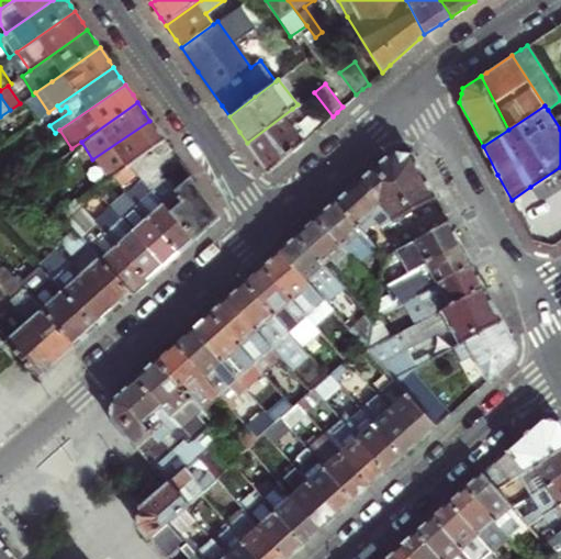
[(292,109),(247,143),(259,160),(268,172),(314,133),(292,109)]
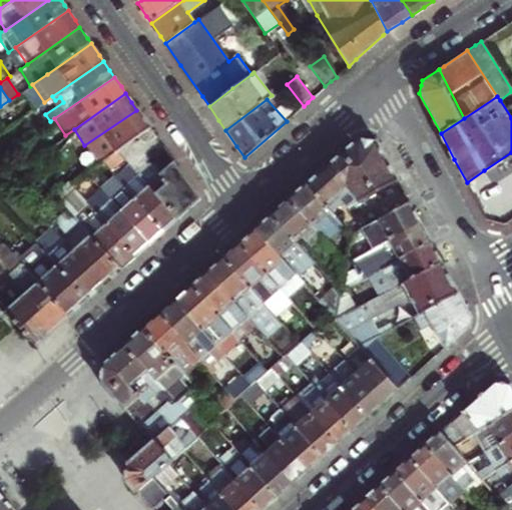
[(143,120),(136,110),(84,145),(97,163),(102,159),(116,150),(148,127),(143,120)]
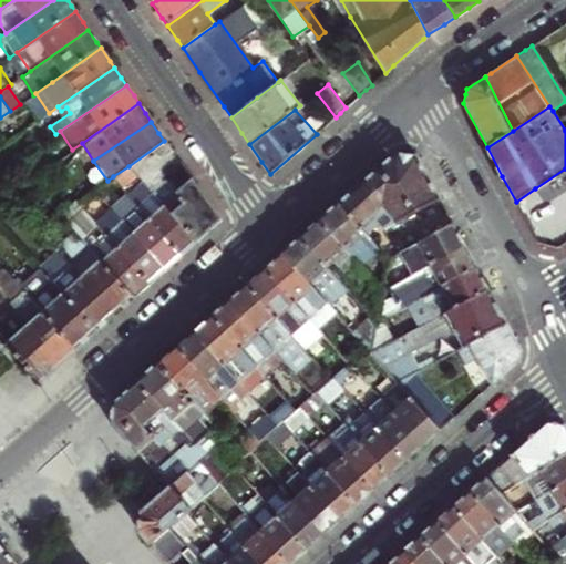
[(218,219),(164,141),(129,166),(136,175),(144,184),(195,242),(208,228),(218,219)]
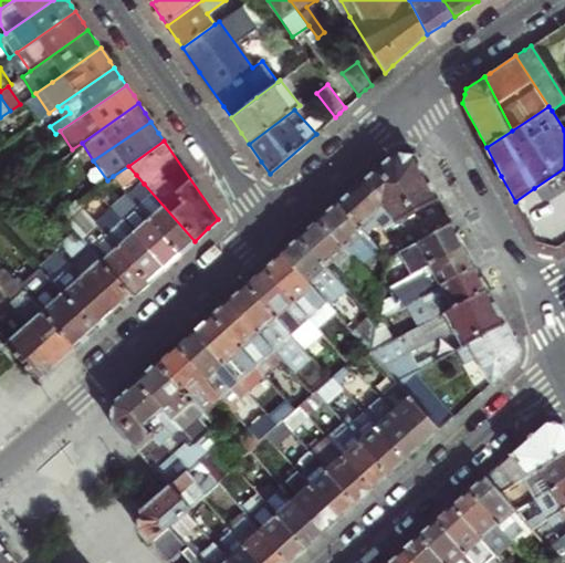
[(406,154),(395,153),(356,187),(338,204),(373,241),(385,231),(389,236),(416,221),(411,211),(439,197),(417,156),(406,154)]
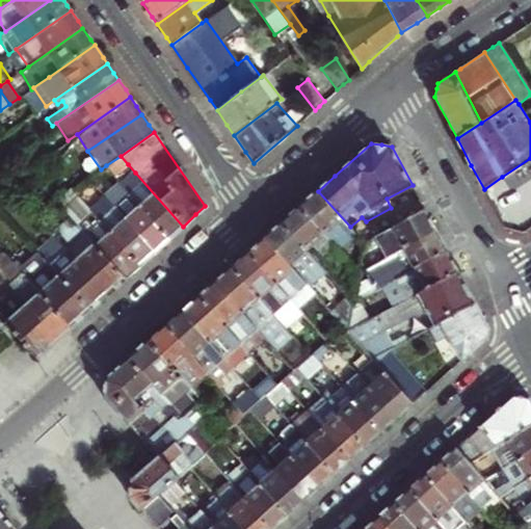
[(128,164),(121,156),(106,165),(114,176),(128,164)]
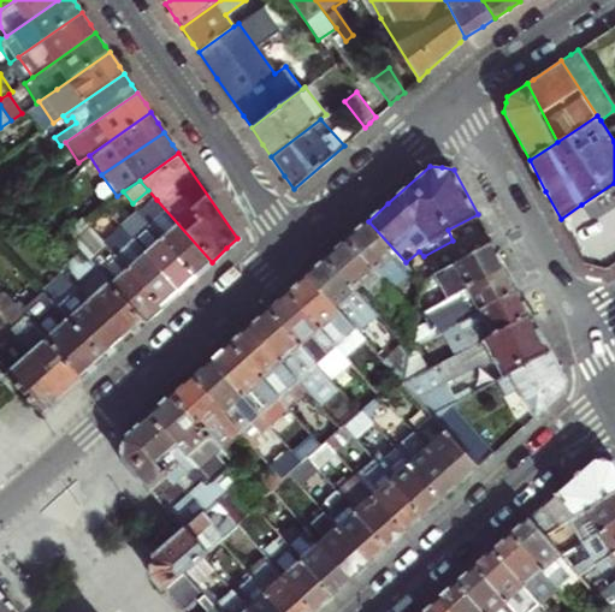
[(42,188),(30,196),(46,214),(55,207),(42,188)]
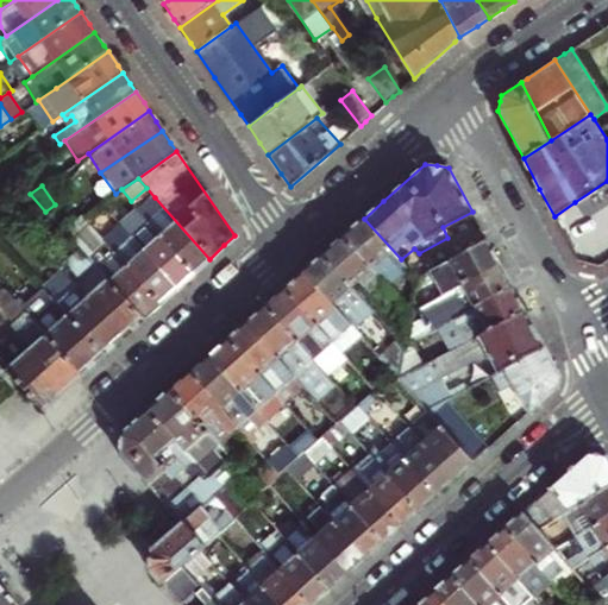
[(111,196),(102,203),(107,208),(110,212),(118,205),(111,196)]
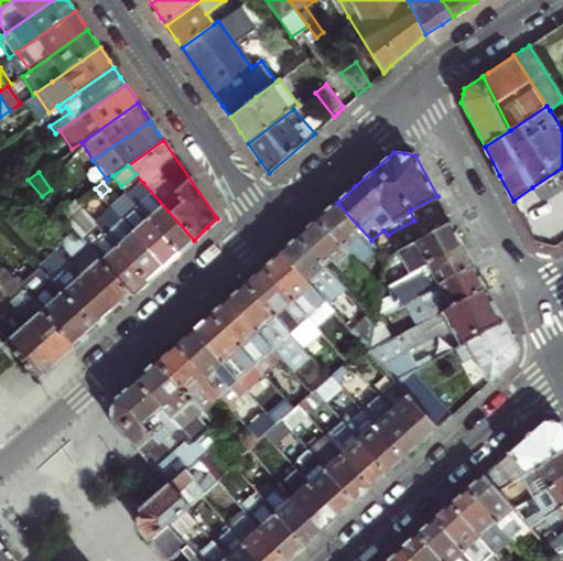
[(187,246),(194,240),(143,183),(129,195),(180,254),(187,246)]
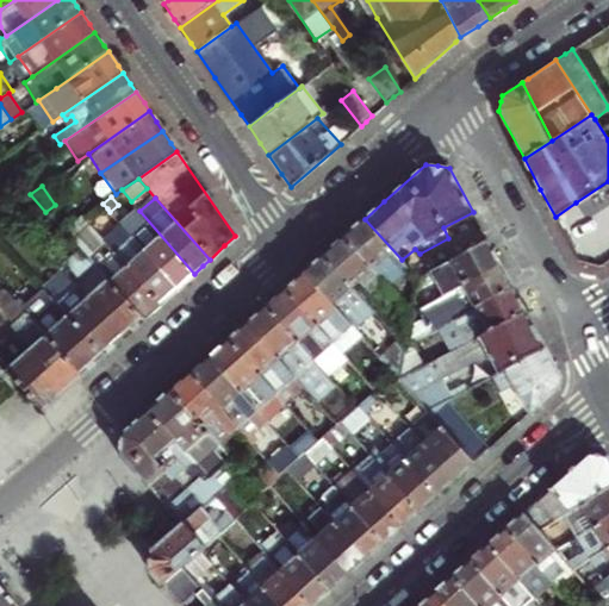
[(604,262),(608,258),(608,216),(592,227),(576,202),(555,217),(570,245),(577,256),(604,262)]
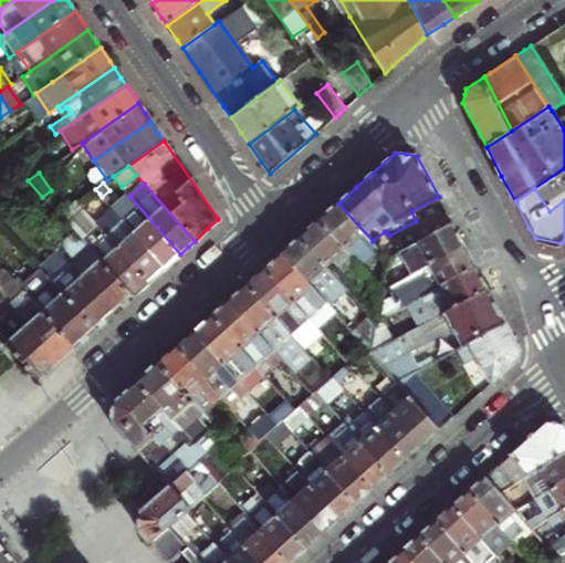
[(95,189),(79,200),(83,205),(100,194),(95,189)]
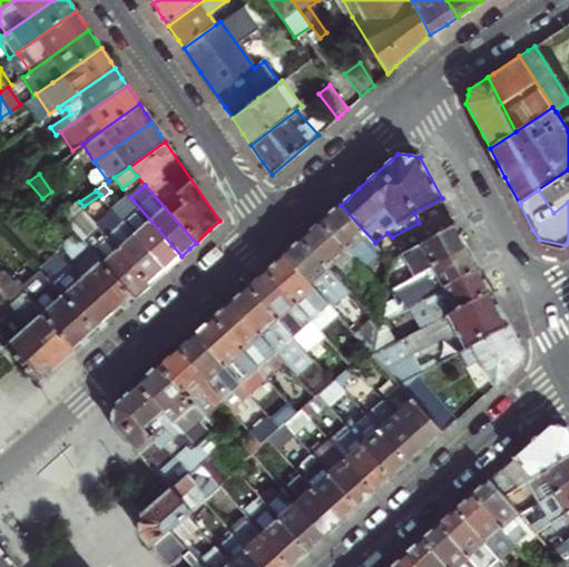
[(175,263),(182,256),(130,197),(126,193),(110,206),(111,208),(166,271),(175,263)]
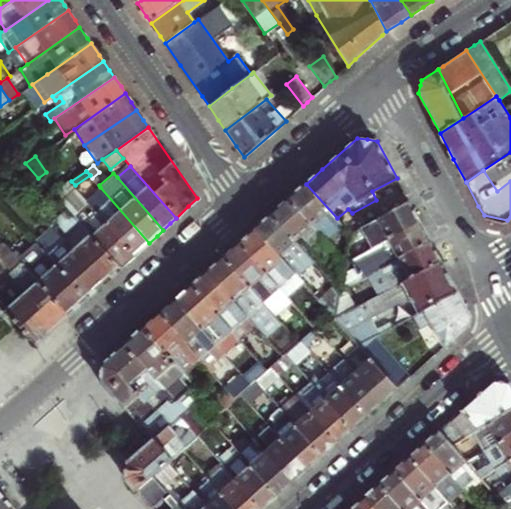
[(378,203),(403,189),(401,184),(397,178),(372,191),(376,200),(378,203)]
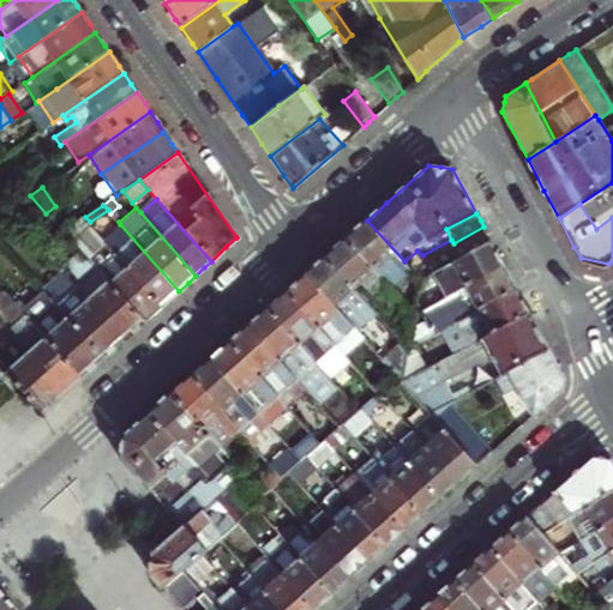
[(154,314),(162,307),(103,239),(90,222),(85,217),(64,233),(86,258),(145,321),(154,314)]
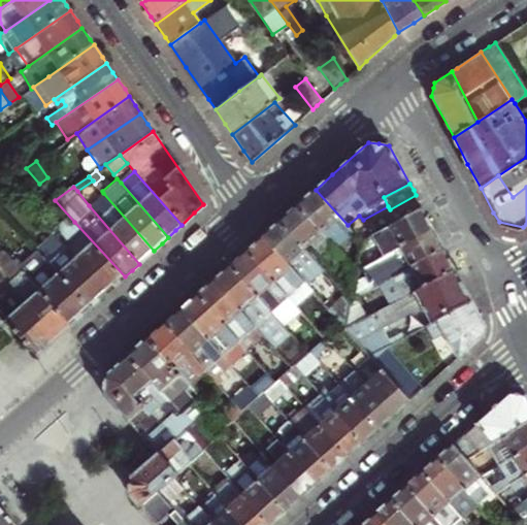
[(308,196),(299,204),(336,247),(353,231),(348,225),(316,190),(308,196)]
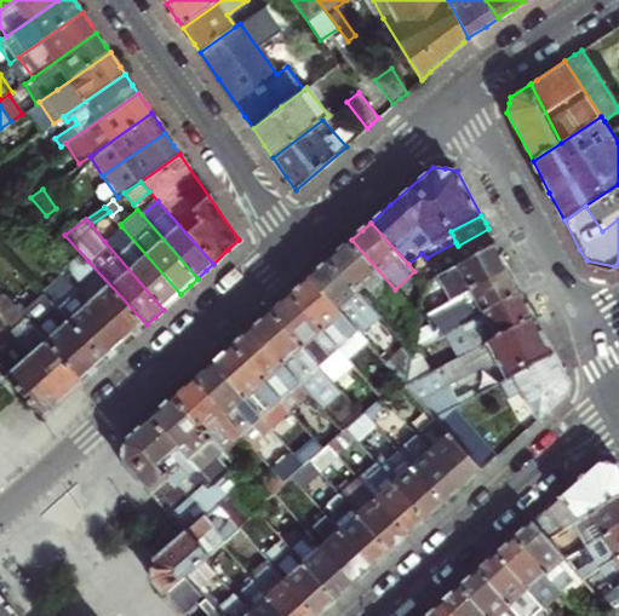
[(173,301),(181,294),(121,226),(104,241),(164,310),(173,301)]
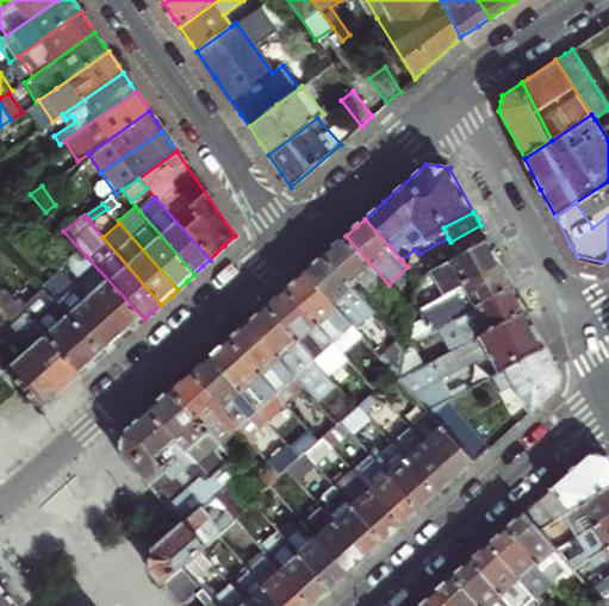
[(458,256),(488,239),(485,232),(480,225),(451,242),(458,256)]
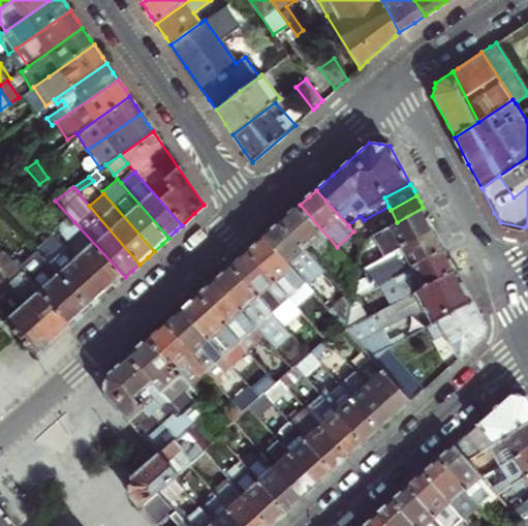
[(290,213),(281,221),(319,263),(329,255),(353,283),(356,269),(337,247),(300,205),(290,213)]
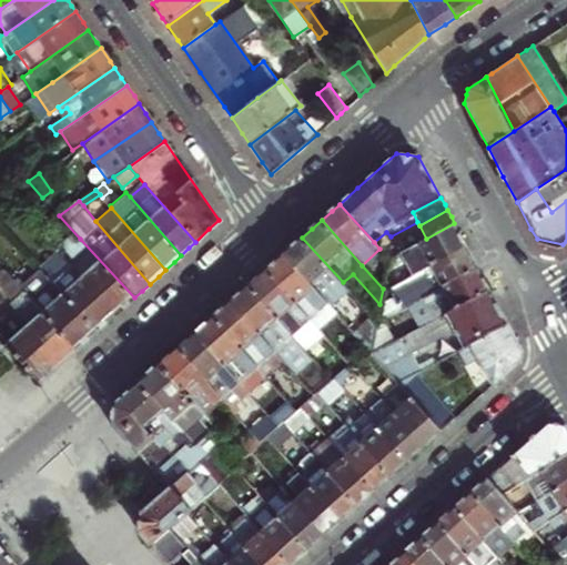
[(462,236),(454,223),(426,239),(401,252),(412,273),(466,244),(462,236)]
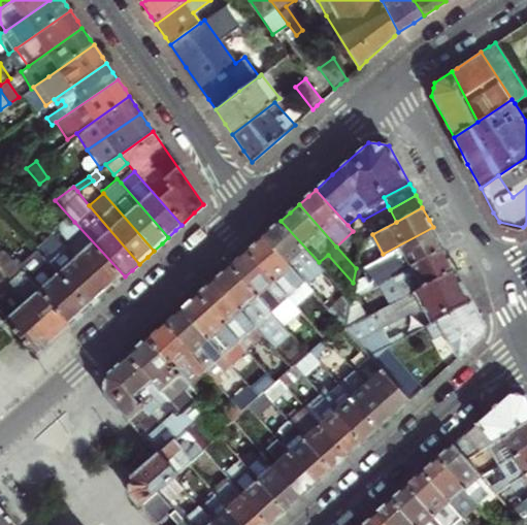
[(272,228),(264,235),(308,285),(325,270),(319,262),(281,221),(272,228)]
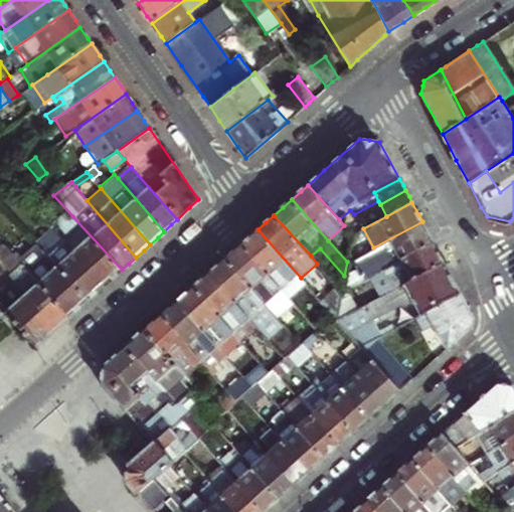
[(111,280),(122,270),(72,216),(66,222),(61,216),(51,226),(53,229),(104,286),(111,280)]
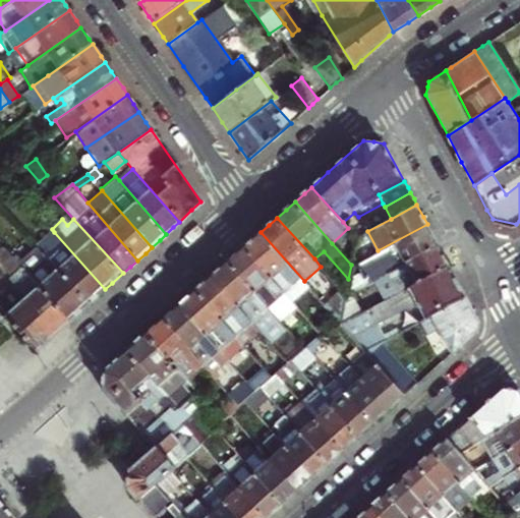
[(434,236),(427,224),(378,250),(351,265),(348,279),(346,294),(353,290),(378,278),(439,245),(434,236)]
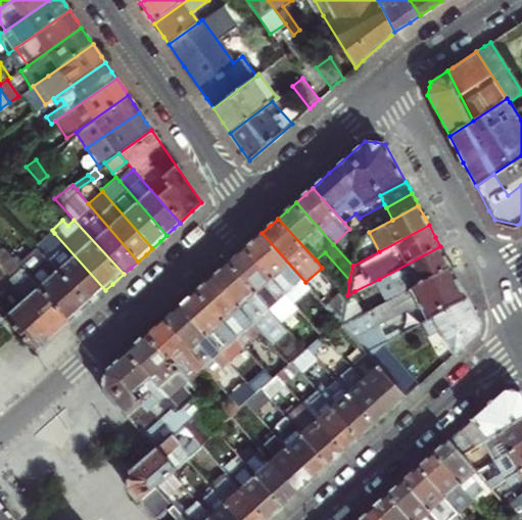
[(97,298),(105,290),(54,233),(38,248),(89,305),(97,298)]
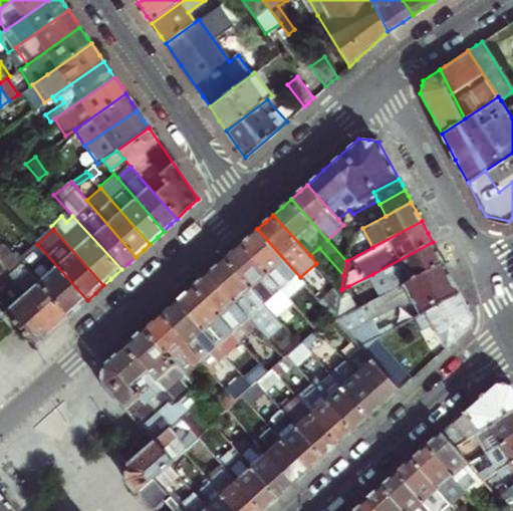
[(247,238),(240,244),(285,294),(301,279),(300,277),(257,229),(247,238)]
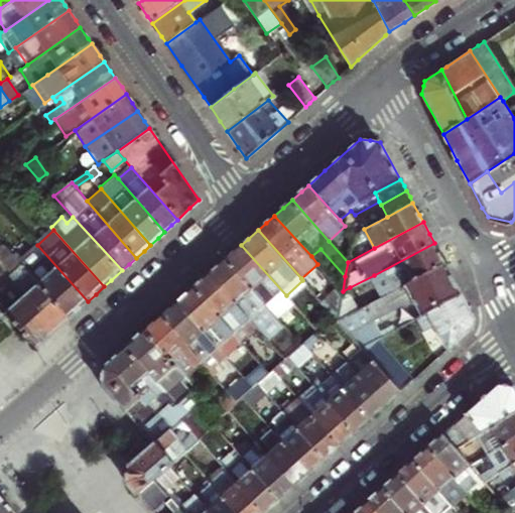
[(52,333),(69,318),(18,262),(0,241),(0,260),(11,273),(9,276),(25,294),(5,313),(35,348),(52,333)]
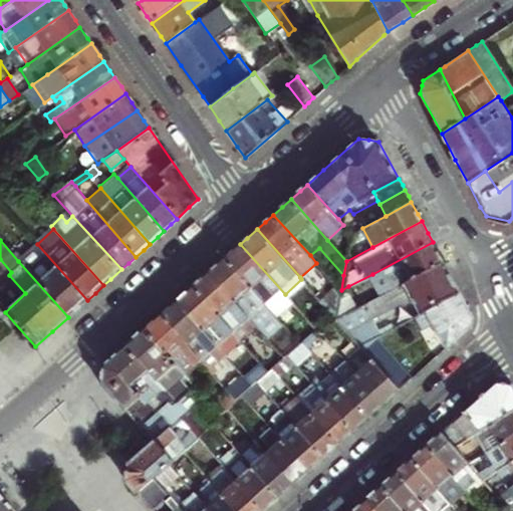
[(439,253),(433,242),(372,274),(382,294),(443,262),(439,253)]
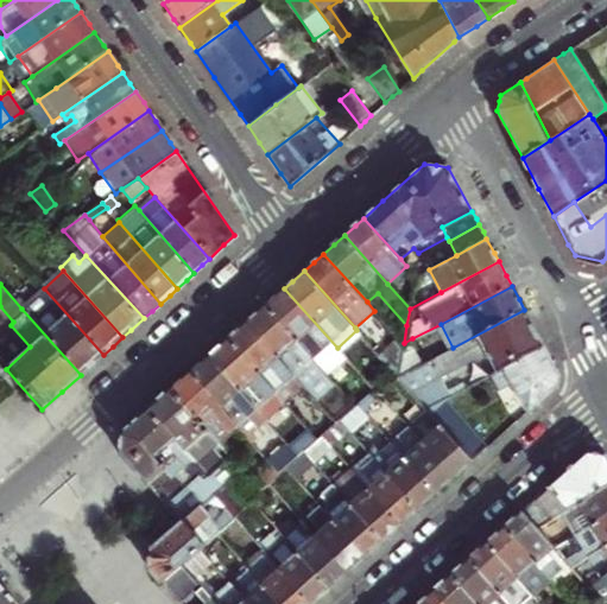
[(89,368),(103,355),(44,288),(21,309),(81,375),(89,368)]
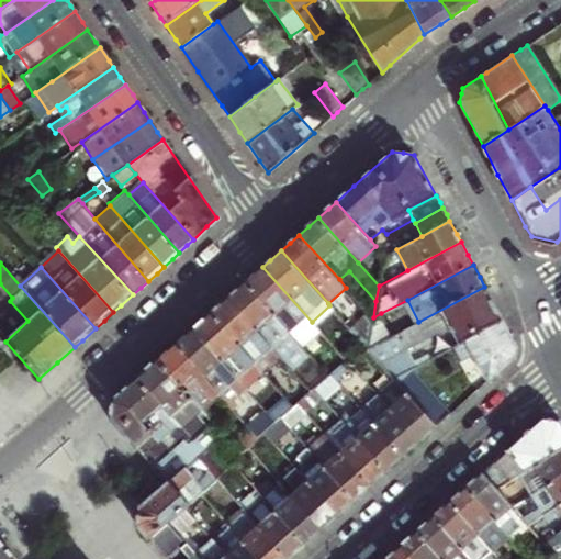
[(254,275),(245,282),(300,343),(316,327),(312,322),(262,267),(254,275)]
